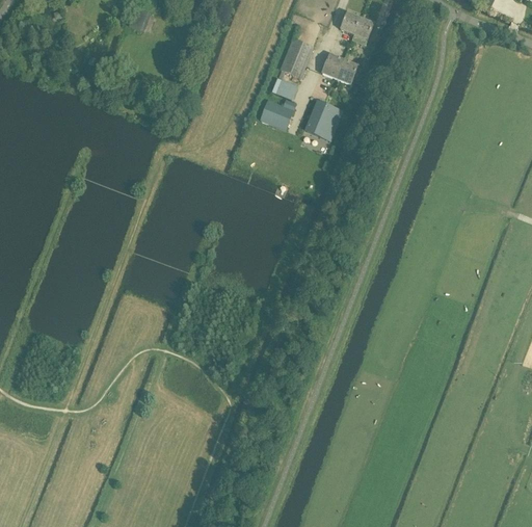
[(347,10),(341,26),(354,32),(361,16),(347,10)]
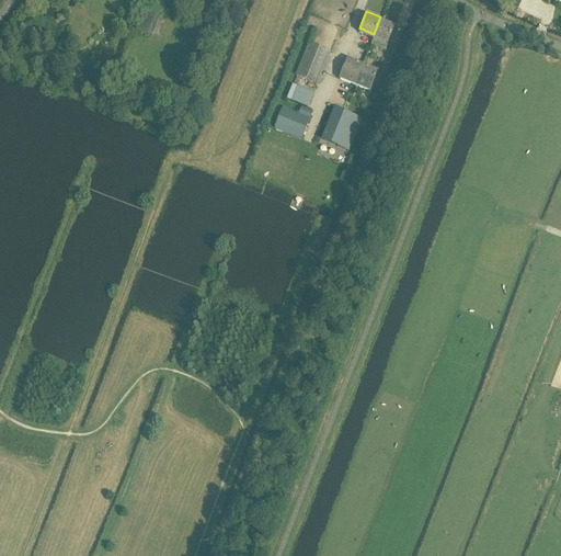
[(388,40),(395,22),(380,16),(374,34),(388,40)]
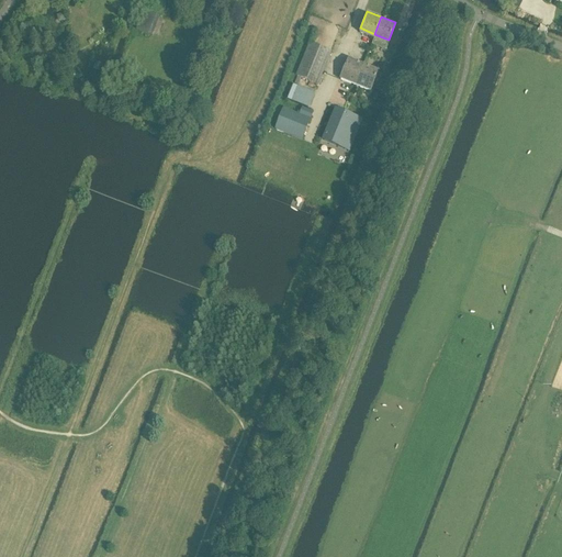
[(317,80),(330,47),(310,39),(296,71),(317,80)]
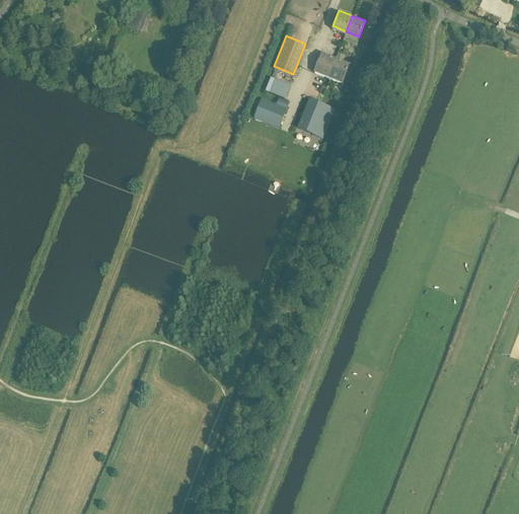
[(321,51),(313,70),(327,75),(336,57),(321,51)]
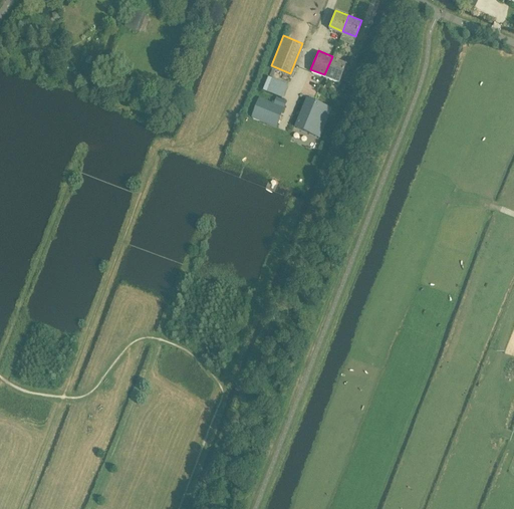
[(338,80),(346,62),(332,56),(324,74),(338,80)]
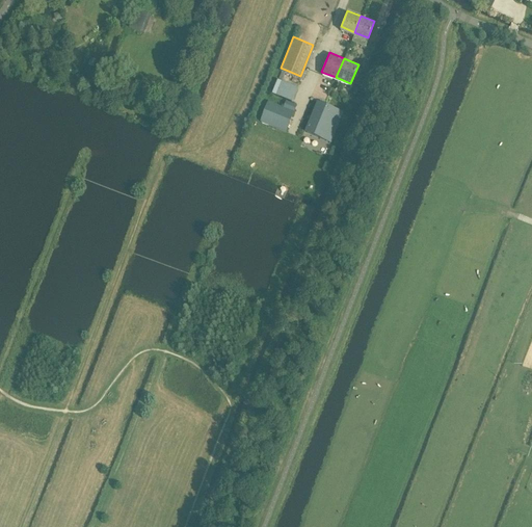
[(277,79),(275,79),(271,89),(292,98),(297,85),(278,77),(277,79)]
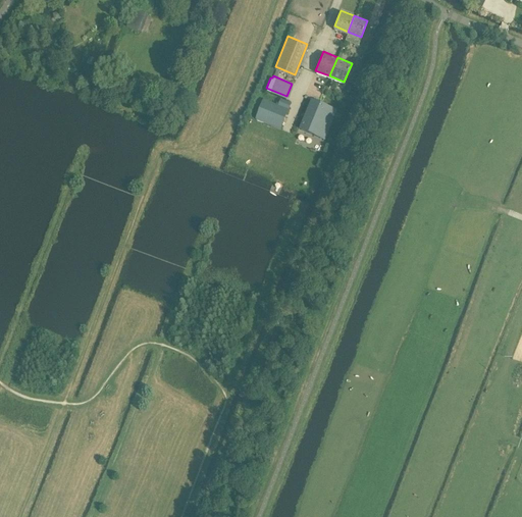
[(277,103),(263,97),(256,115),(280,125),(288,107),(291,99),(280,95),(277,103)]
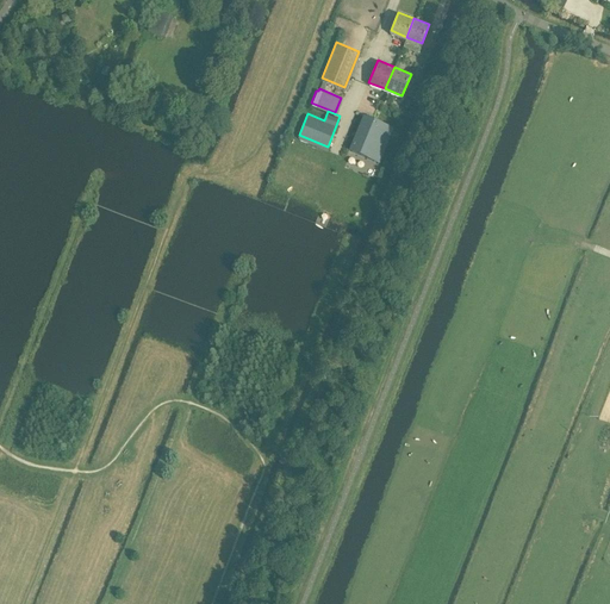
[(363,113),(350,148),(380,159),(392,125),(363,113)]
